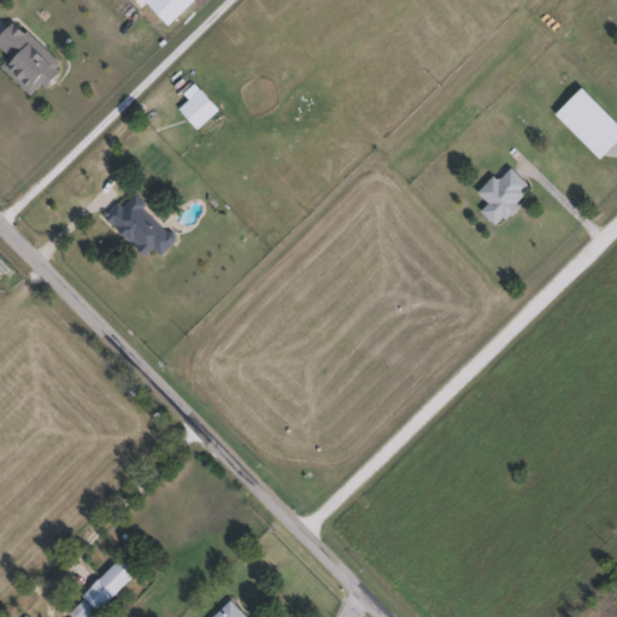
[(142,0),(194,0),(168,25),(142,0)]
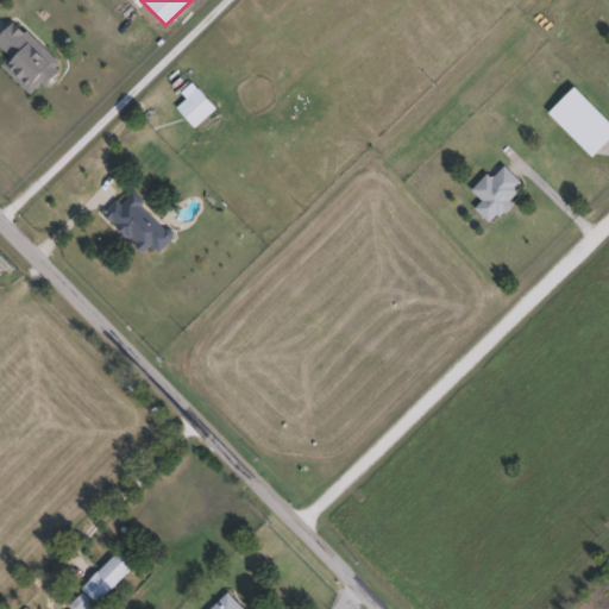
[(0,66),(0,64),(8,56),(0,48),(0,33),(12,20),(60,64),(31,95),(0,66)]
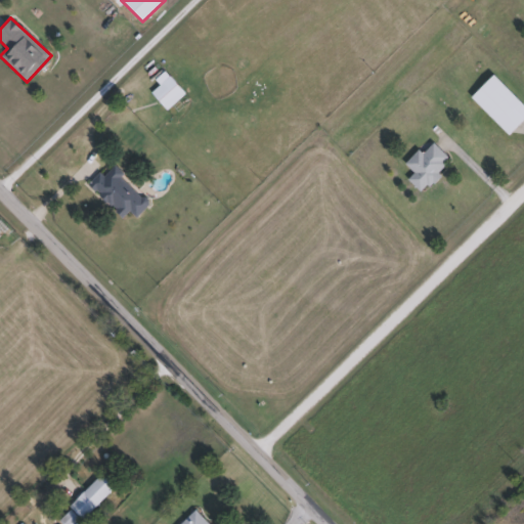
[(523,105),(523,118),(508,134),(471,96),(493,75),(523,105)]
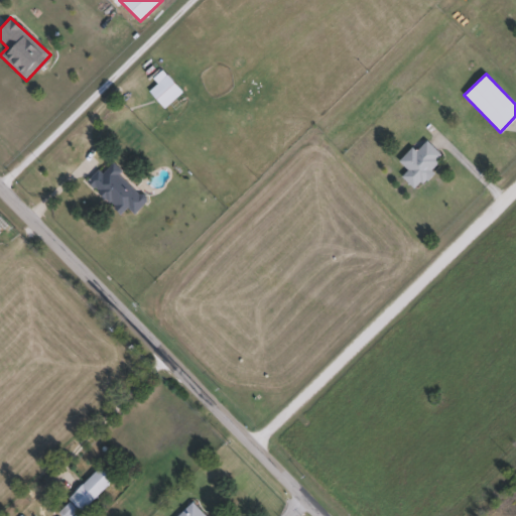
[(148,91),(167,75),(182,92),(164,108),(148,91)]
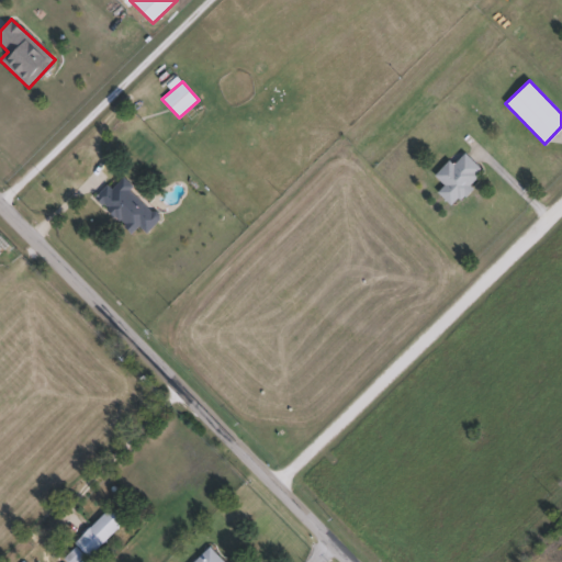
[(451,205),(437,192),(445,184),(435,175),(449,159),(453,164),(464,152),(484,171),(451,205)]
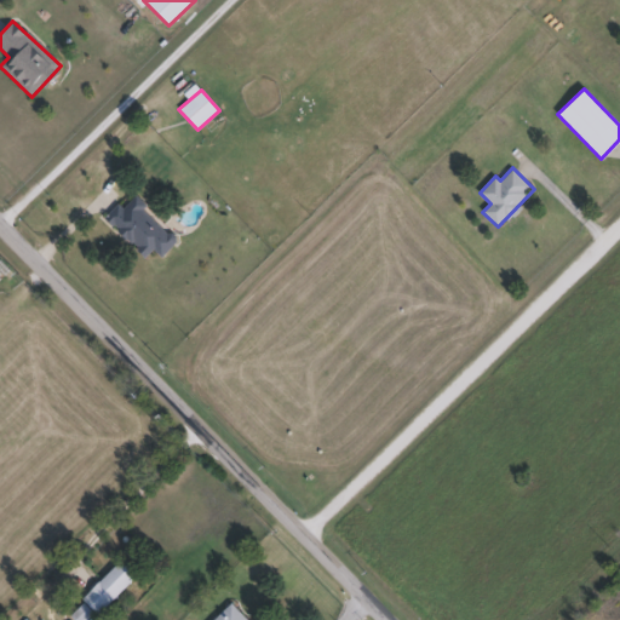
[(161,256),(153,248),(144,257),(104,217),(118,204),(122,208),(133,196),(177,240),(161,256)]
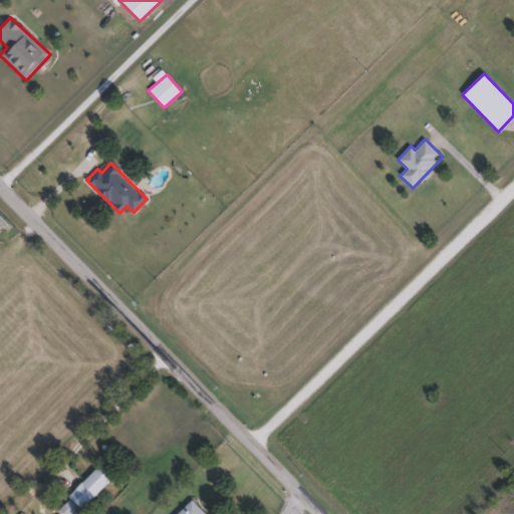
[(68,497),(101,463),(114,476),(80,510),(68,497)]
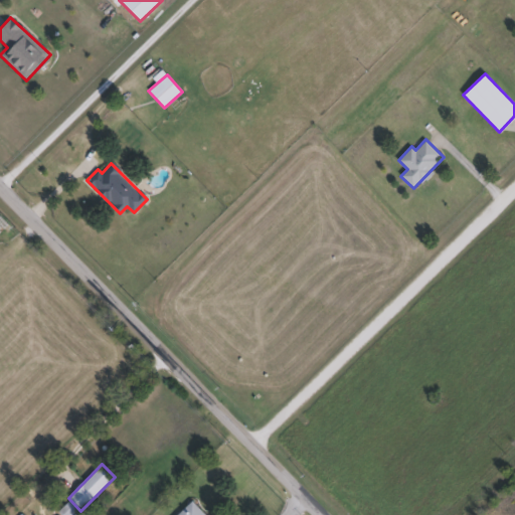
[(205,514),(177,514),(191,501),(205,514)]
